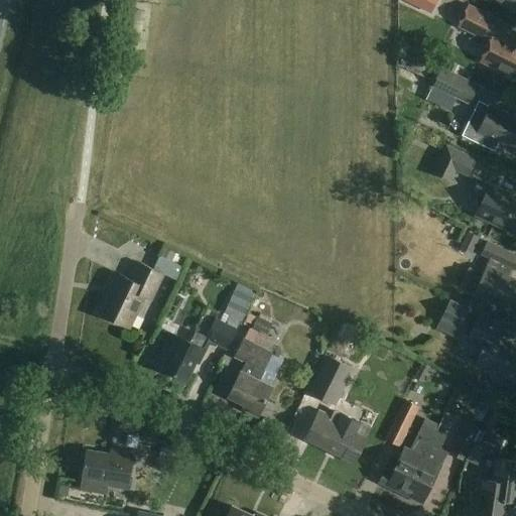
[(515,0),(494,0),(515,10),(515,0)]
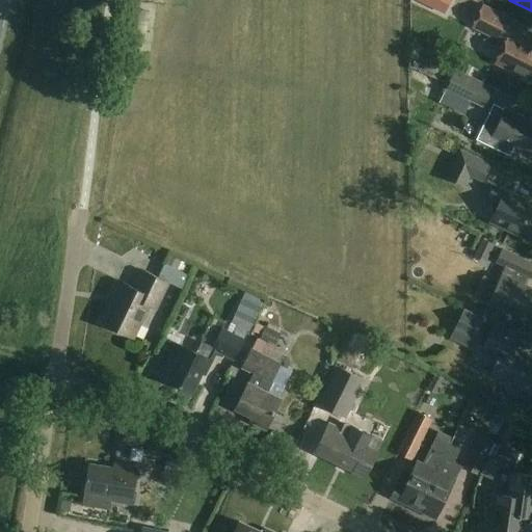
[(525,26),(483,5),(472,26),(505,43),(495,62),(531,81),(531,45),(519,38),(525,26)]
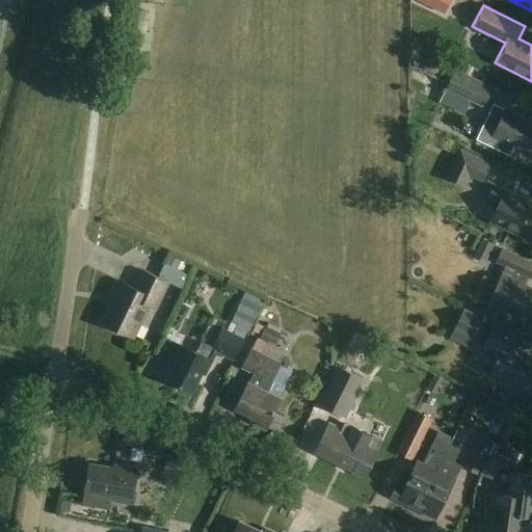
[(494,87),(427,55),(420,72),(447,85),(445,89),(483,108),(494,87)]
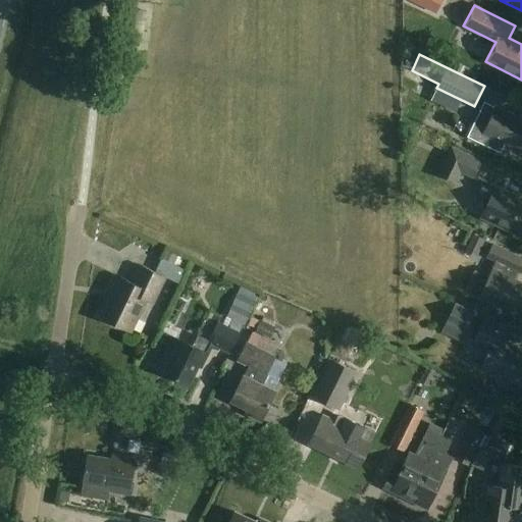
[(521,120),(484,102),(480,111),(480,112),(468,136),(501,152),(502,151),(501,151),(505,143),(521,151),(521,120)]
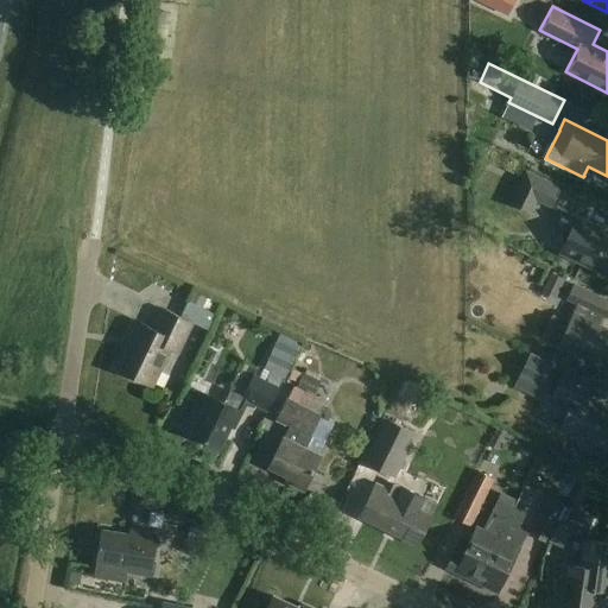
[(562,188),(526,171),(511,203),(532,214),(538,203),(552,209),(562,188)]
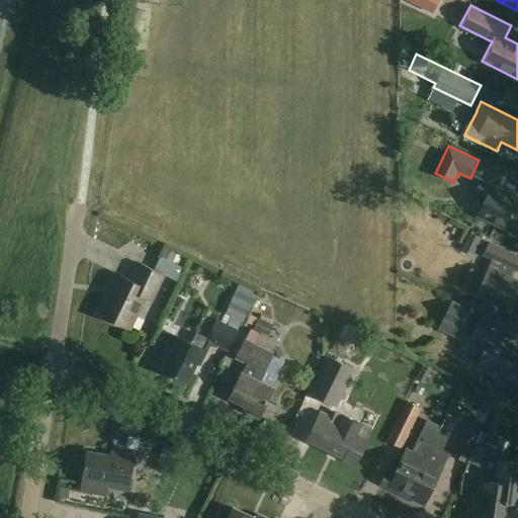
[(510,195),(481,181),(476,191),(487,196),(478,216),(517,234),(517,200),(509,197),(510,195)]
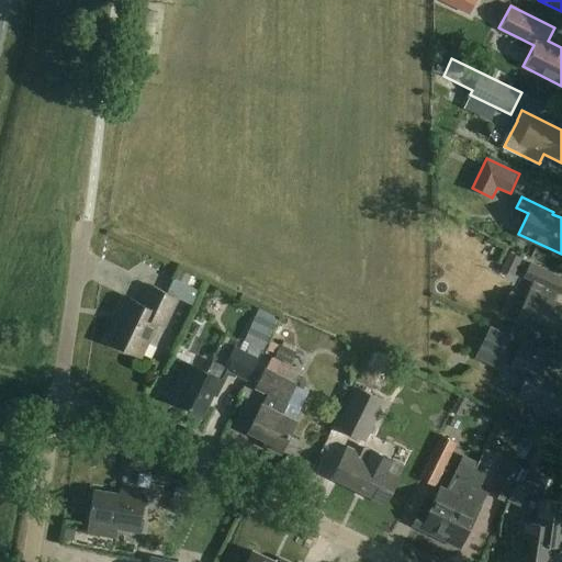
[(494,246),(489,261),(508,268),(514,253),(494,246)]
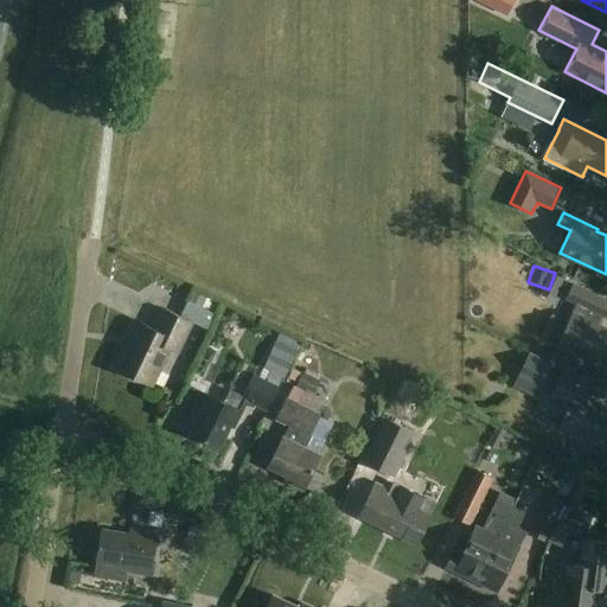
[(606,313),(606,299),(574,285),(567,299),(577,304),(558,345),(605,368),(606,362),(606,328),(598,325),(602,315),(606,317),(606,313)]
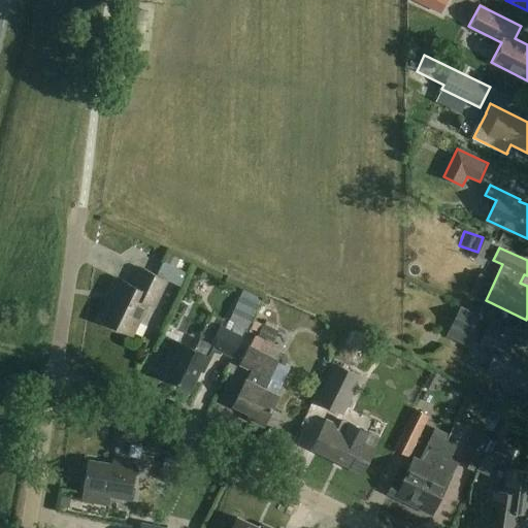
[(193,264),(169,253),(158,275),(143,269),(135,287),(120,279),(111,295),(114,296),(102,321),(132,335),(147,303),(154,307),(167,281),(182,288),(193,264)]
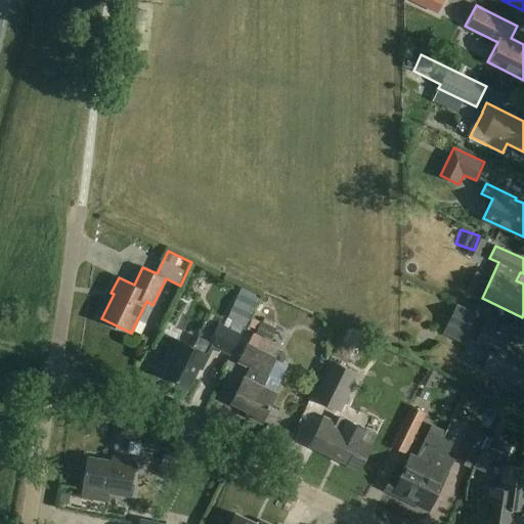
[(254,319),(261,299),(246,293),(237,314),(254,319)]
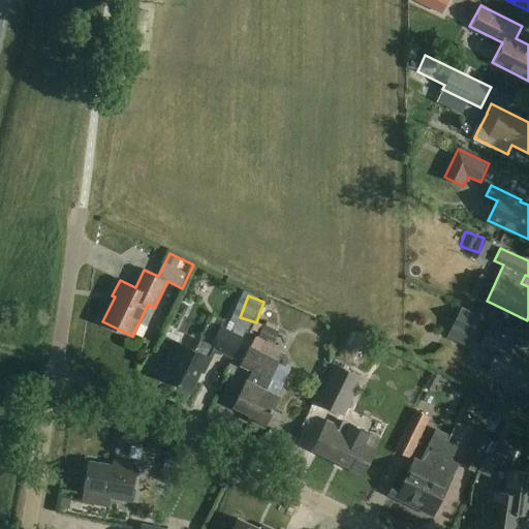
[(481,317),(462,308),(453,328),(473,337),(481,317)]
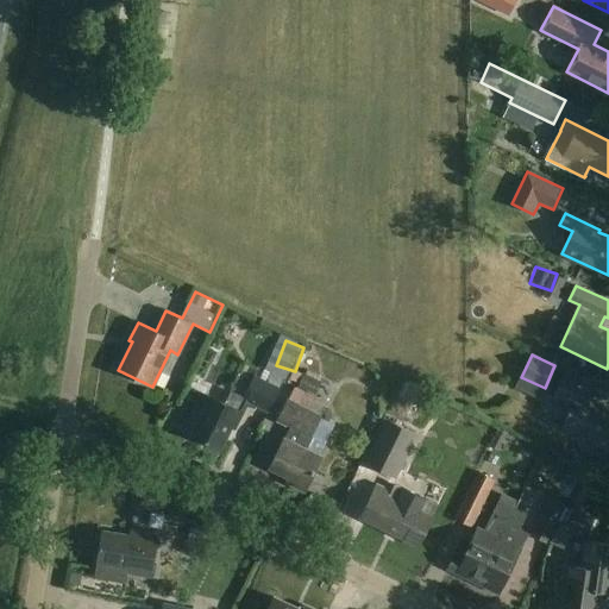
[(595,385),(565,371),(552,400),(572,409),(563,428),(608,450),(608,410),(588,401),(595,385)]
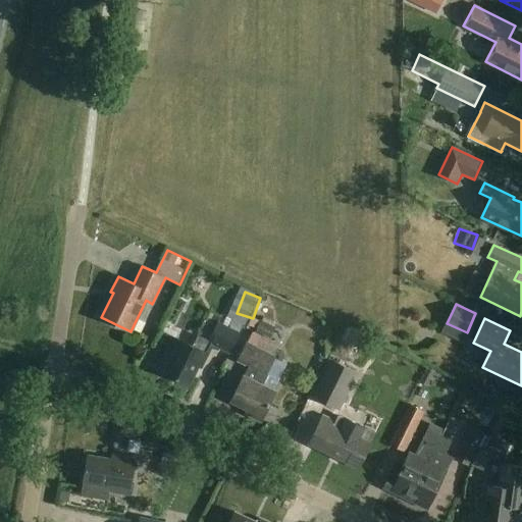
[(240,332),(217,322),(209,341),(198,335),(193,346),(180,341),(164,373),(190,385),(198,367),(201,369),(213,345),(229,353),(240,332)]
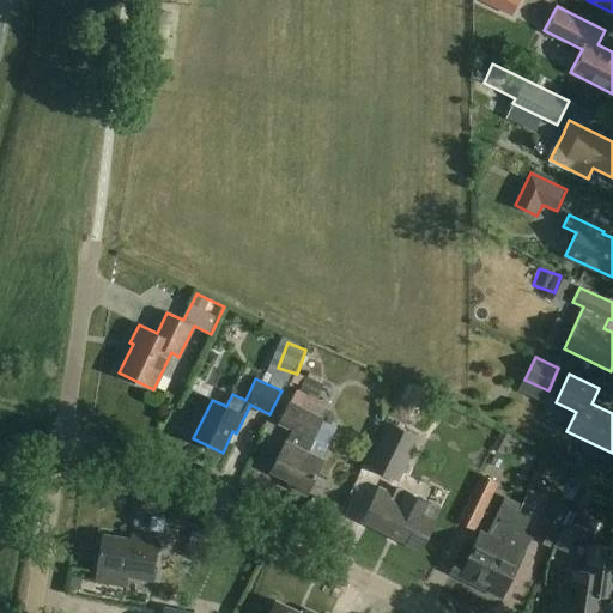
[(430,407),(401,394),(366,467),(401,483),(422,437),(417,435),(430,407)]
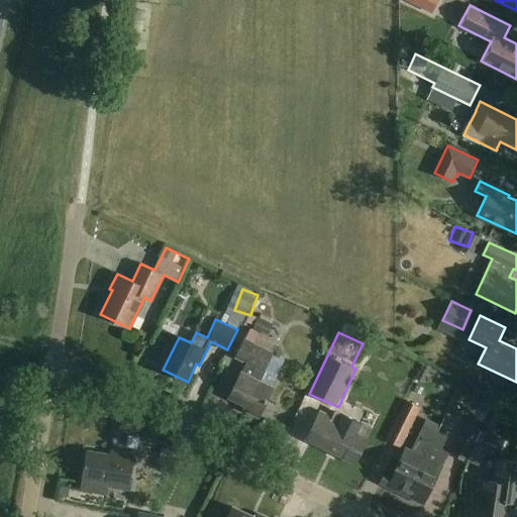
[(274,352),(244,338),(234,358),(252,368),(248,377),(241,373),(229,398),(246,406),(244,410),(259,417),(279,378),(265,372),(274,352)]
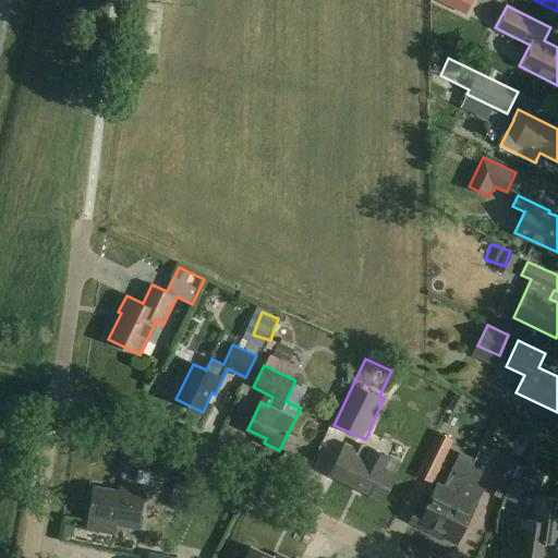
[(455,439),(438,432),(417,475),(435,483),(455,439)]
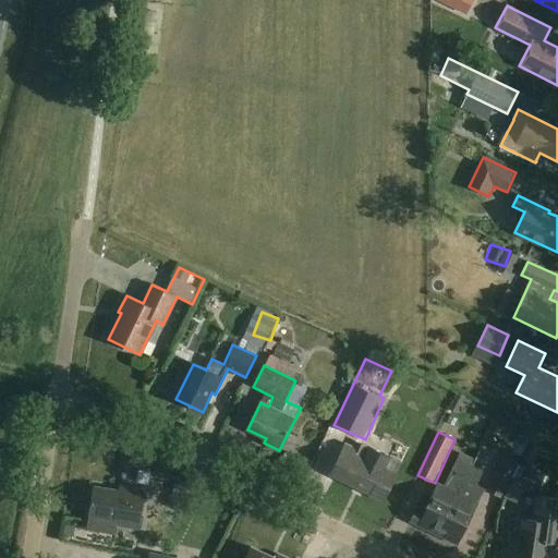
[(398,471),(346,445),(330,475),(383,501),(398,471)]
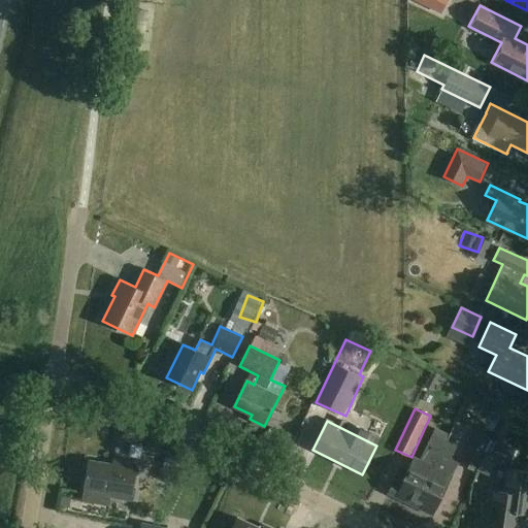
[(492,438),(479,431),(461,464),(475,471),(492,438)]
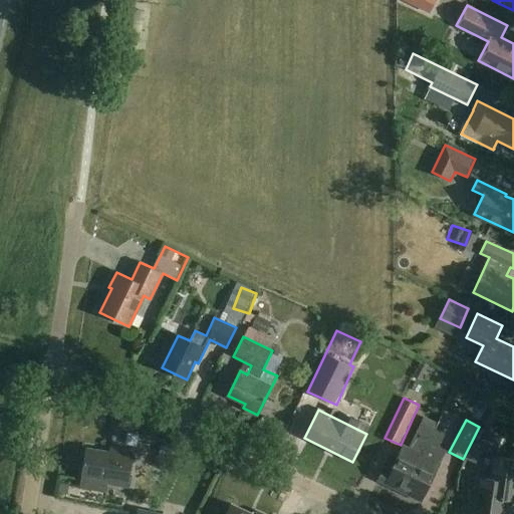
[(403,494),(435,430),(422,423),(408,452),(402,449),(398,457),(391,454),(377,482),(403,494)]
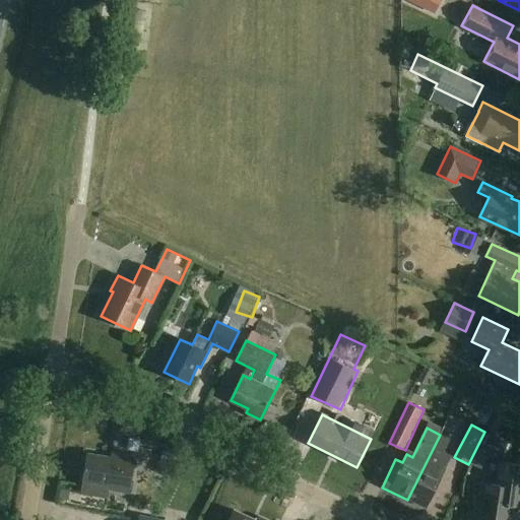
[(449,439),(440,435),(407,500),(425,509),(445,469),(444,468),(450,456),(443,453),(449,439)]
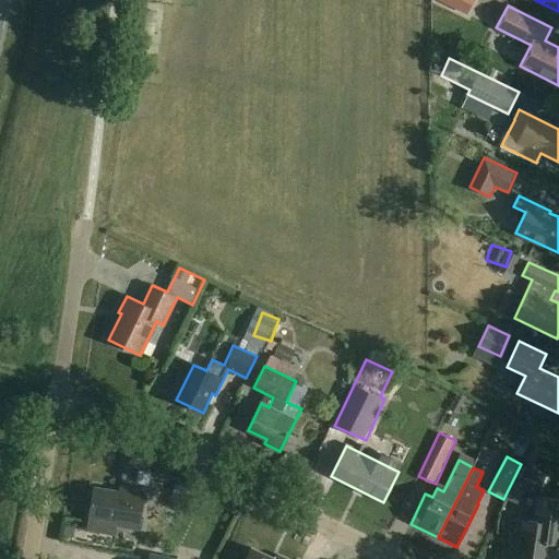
[(145,490),(120,486),(119,491),(93,487),(88,516),(120,522),(119,527),(139,531),(145,490)]
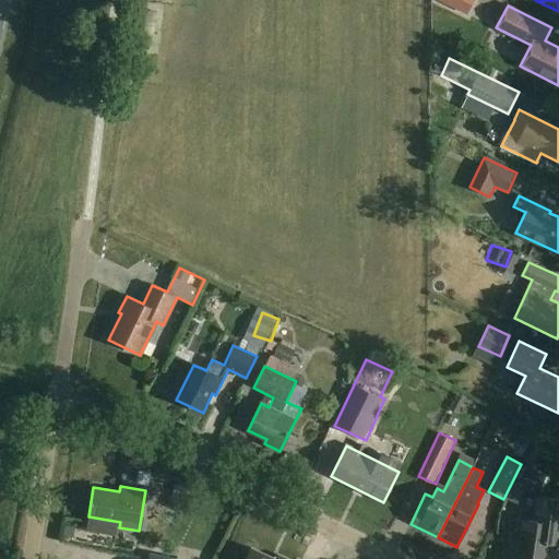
[(511,533),(508,557),(518,558),(516,558),(548,558),(550,543),(558,543),(558,499),(537,497),(533,535),(511,533)]
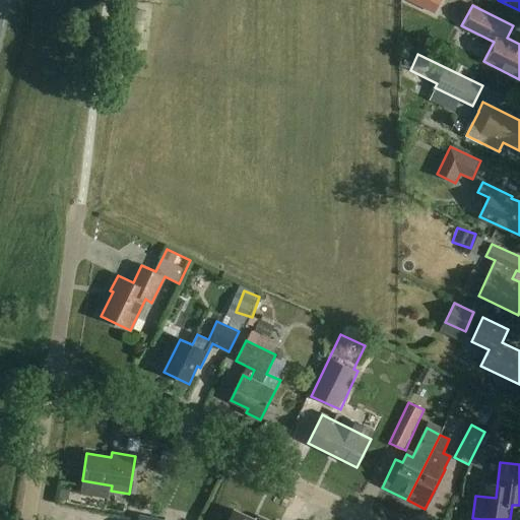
[(256,519),(234,510),(228,519),(267,519),(258,516),(256,519)]
